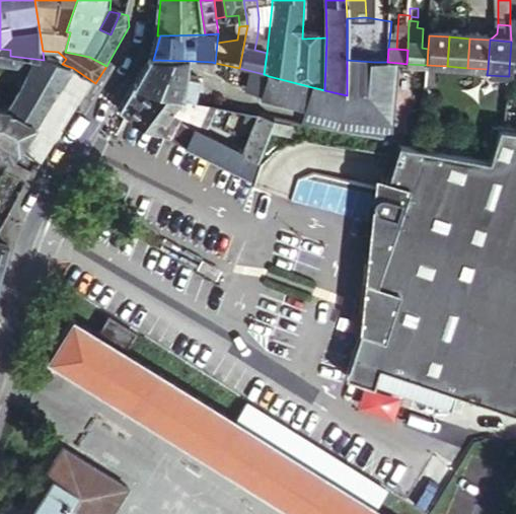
[(0,54),(0,67),(32,72),(44,60),(10,56),(0,54)]
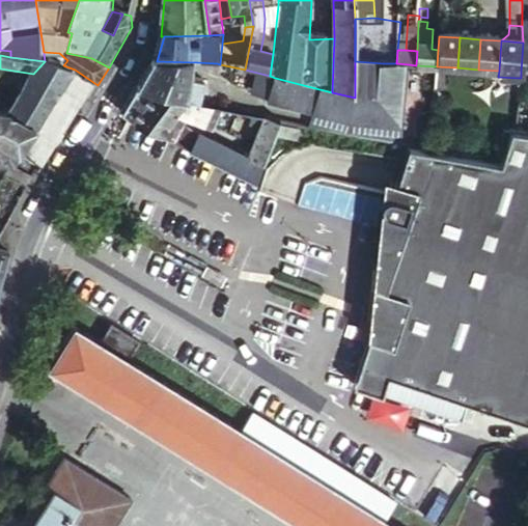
[(0,112),(0,142),(20,158),(42,168),(44,169),(98,85),(75,70),(63,65),(56,63),(45,61),(33,74),(25,95),(14,114),(0,112)]
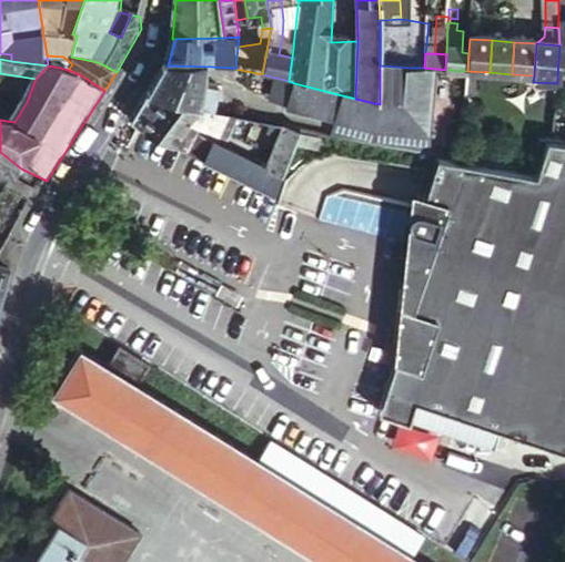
[(202,87),(211,67),(168,65),(158,81),(202,87)]
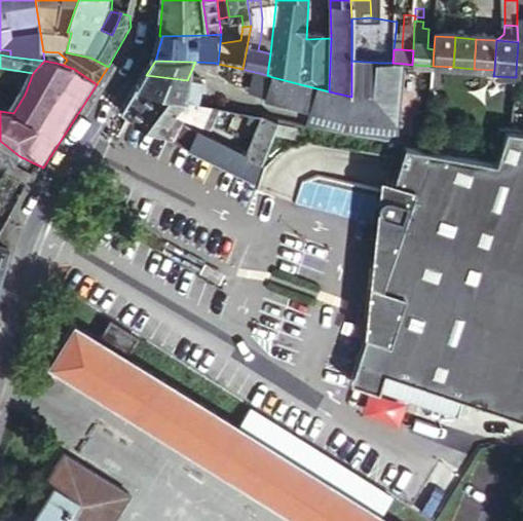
[(351,97),(376,102),(377,84),(379,63),(351,61),(351,97)]
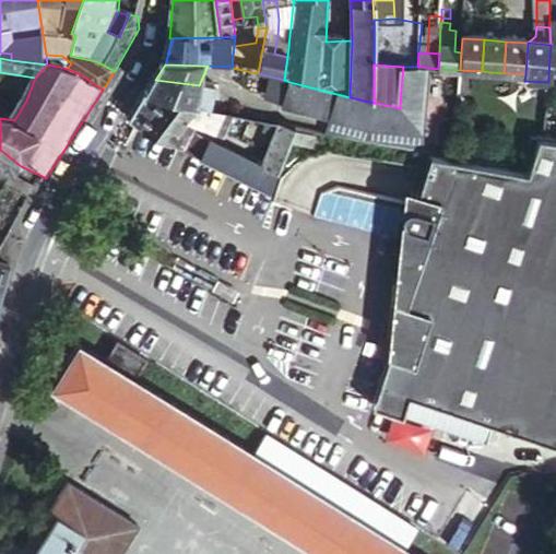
[(414,91),(413,102),(426,103),(430,68),(417,67),(403,67),(401,90),(414,91)]
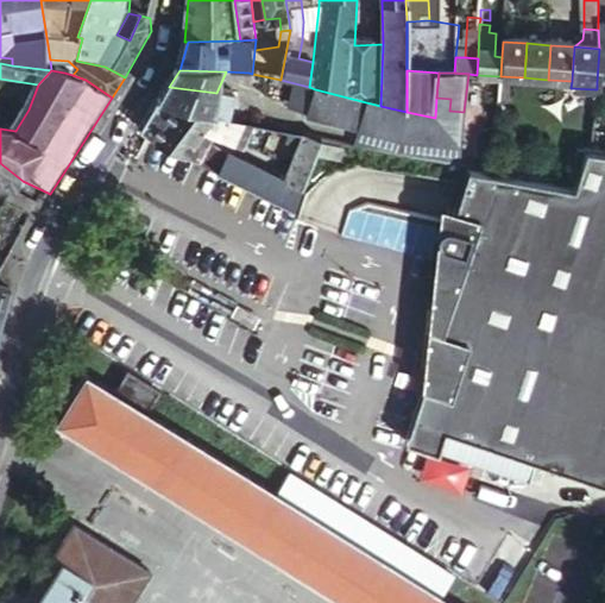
[(597,89),(594,89),(593,99),(599,99),(604,100),(604,83),(597,82),(597,89)]
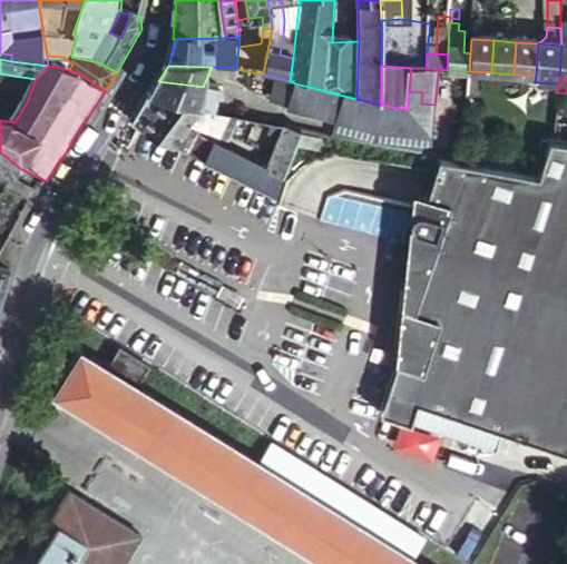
[(222,91),(203,87),(158,81),(148,96),(206,110),(216,114),(222,91)]
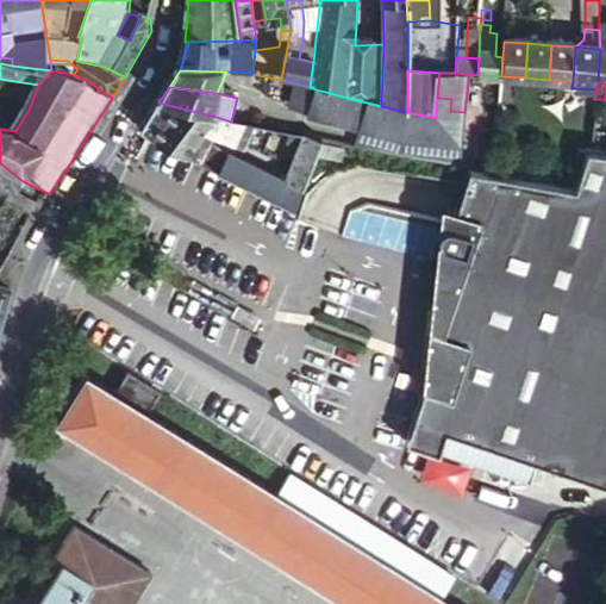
[(308,120),(360,132),(367,103),(316,89),(308,120)]
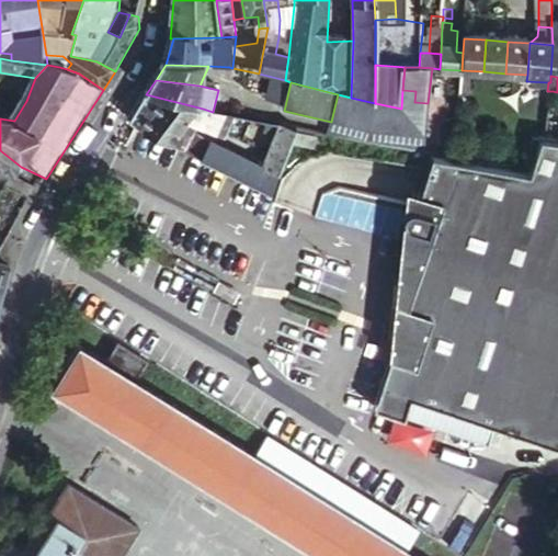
[(402,90),(401,109),(414,111),(414,102),(416,91),(402,90)]
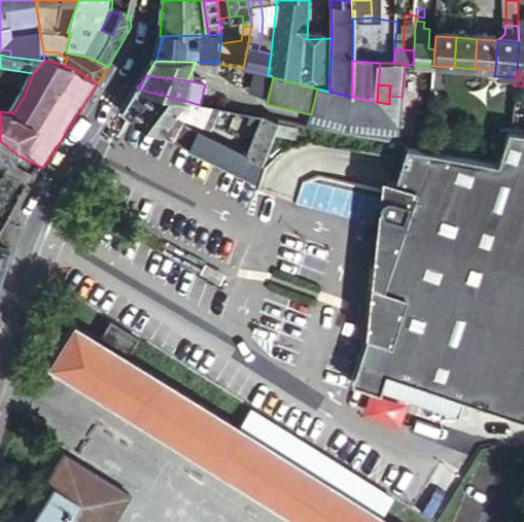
[(190,102),(137,89),(120,120),(162,138),(175,143),(181,127),(184,117),(190,102)]
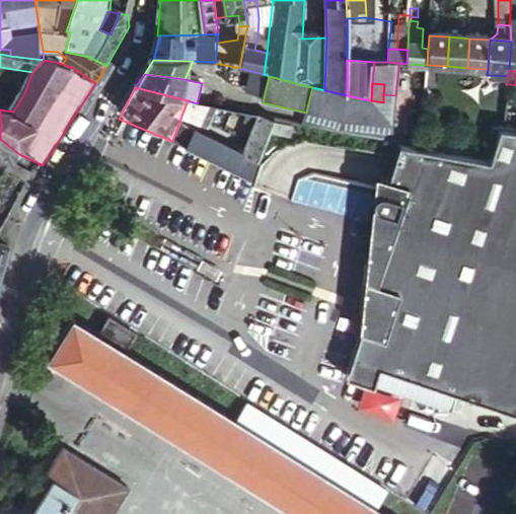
[(383,102),(371,100),(347,95),(324,90),(312,87),(306,113),(392,128),(395,95),(383,94),(383,102)]
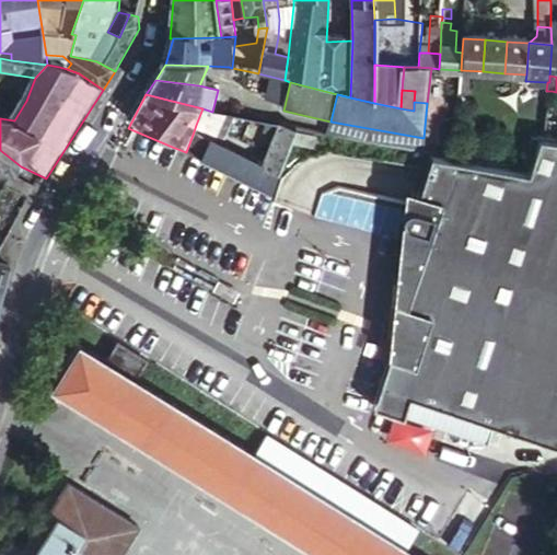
[(242,117),(212,112),(202,108),(196,125),(206,128),(233,139),(242,117)]
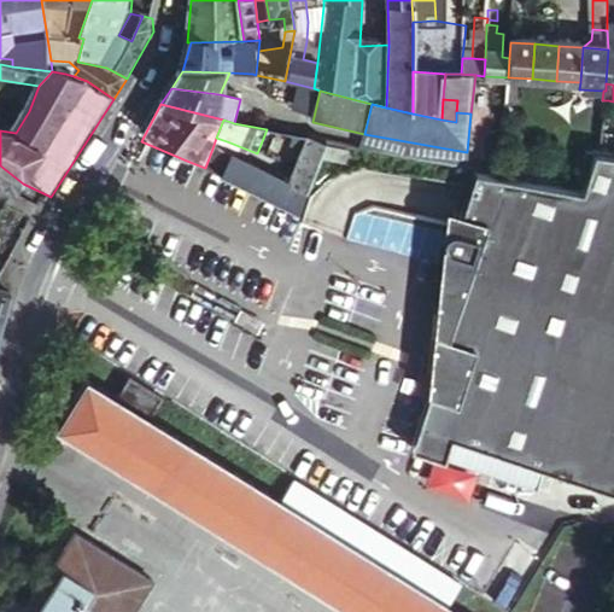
[(360,152),(466,172),(467,152),(364,134),(360,152)]
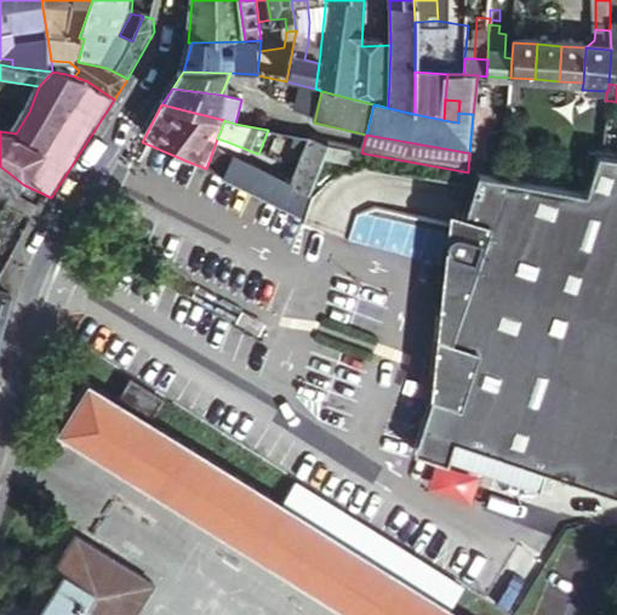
[(223,153),(228,142),(217,138),(213,149),(223,153)]
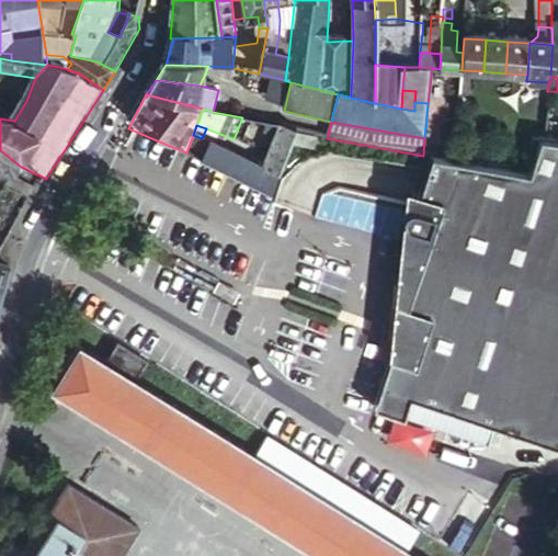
[(277,189),(298,132),(280,127),(263,168),(202,138),(193,135),(186,152),(277,189)]
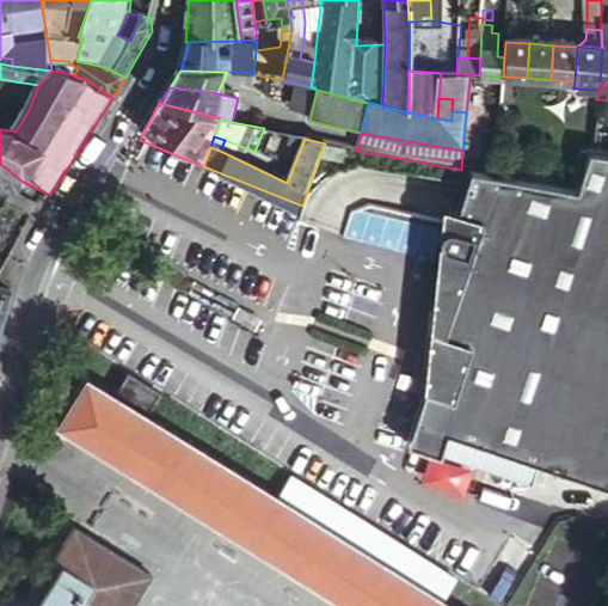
[(579,148),(573,183),(607,187),(607,153),(591,151),(579,148)]
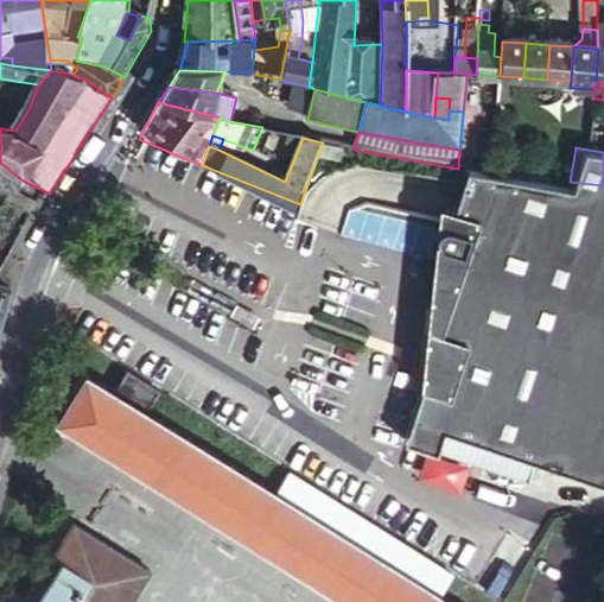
[(326,162),(331,152),(324,150),(320,159),(326,162)]
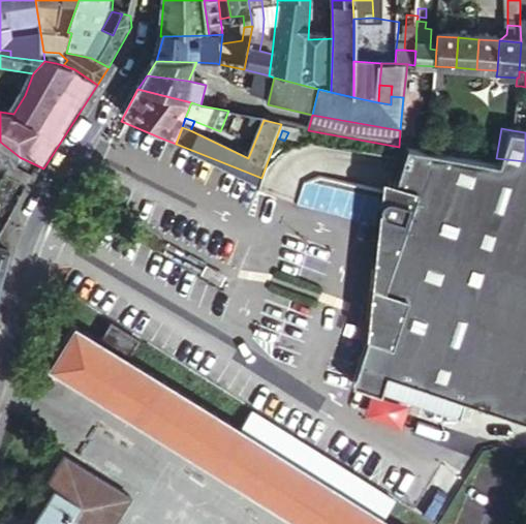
[(300,135),(288,132),(284,141),(298,145),(300,135)]
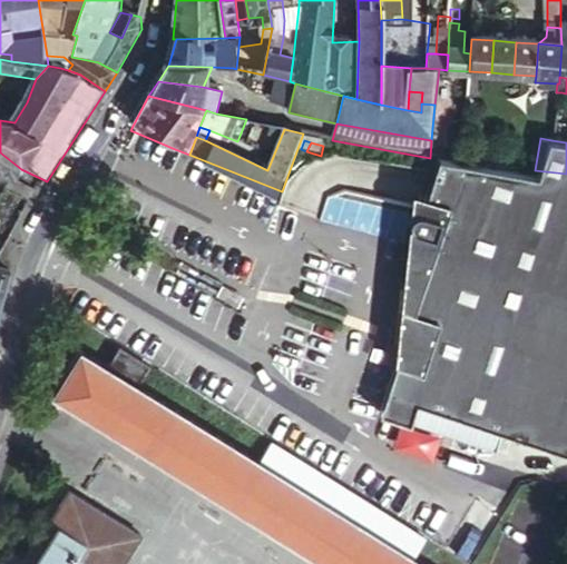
[(189,155),(175,149),(277,204),(282,191),(189,155)]
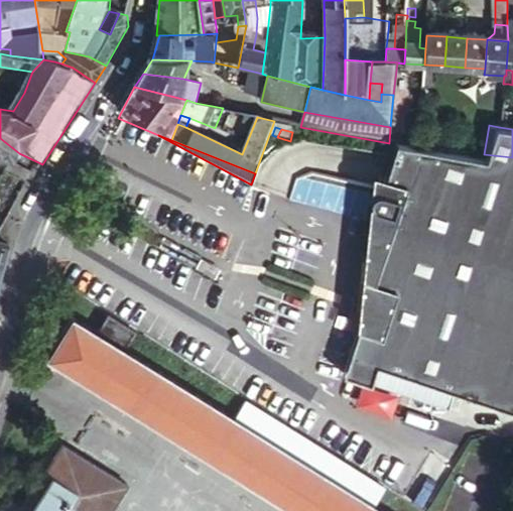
[(0,159),(15,162),(19,153),(0,138),(0,159)]
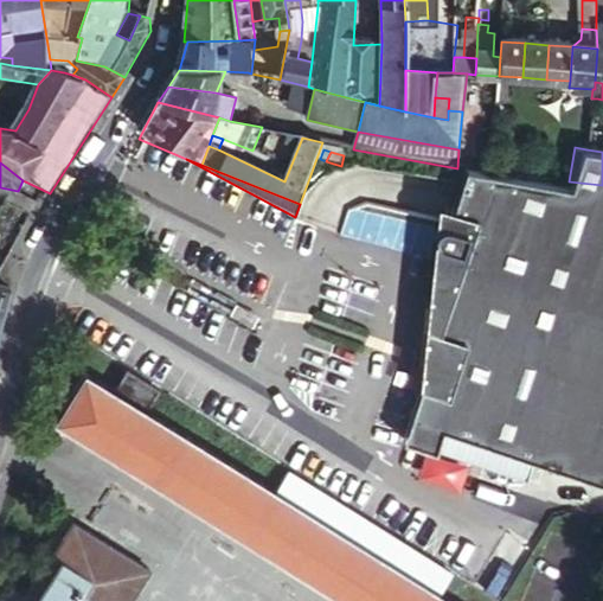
[(602,185),(569,181),(493,173),(469,170),(460,203),(456,212),(482,222),(440,346),(405,445),(528,485),(537,464),(602,485),(602,185)]
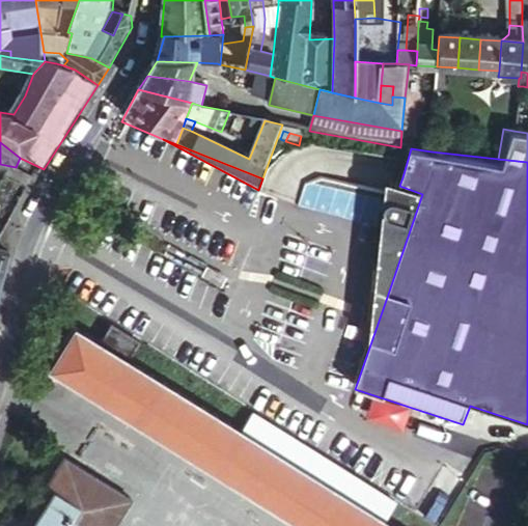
[(422,194),(399,186),(386,182),(372,299),(385,303),(422,194)]
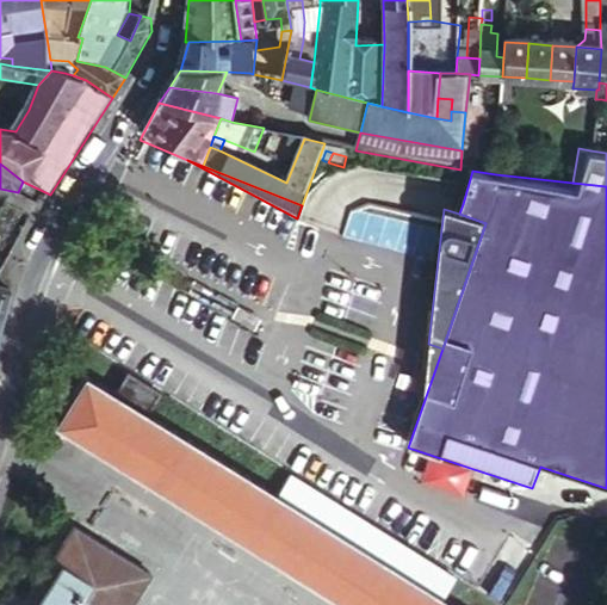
[(117,399),(88,381),(57,428),(302,581),(340,604),(447,604),(445,603),(457,582),(336,506),(323,526),(155,423),(167,402),(130,378),(117,399)]
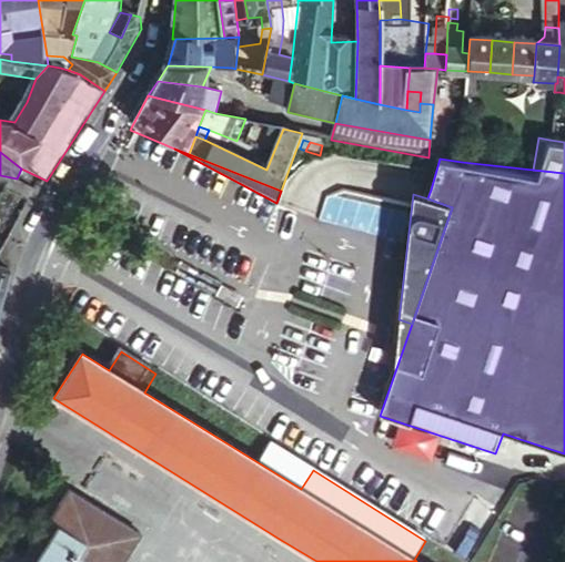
[(125,561),(141,539),(72,494),(28,561),(125,561)]
